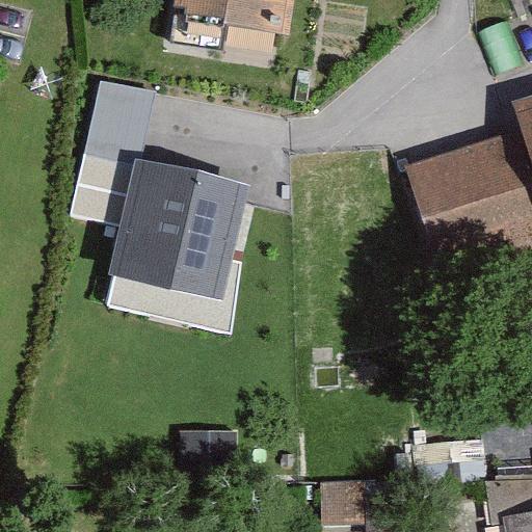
[(293,0),(178,0),(175,19),(288,36),(293,0)]
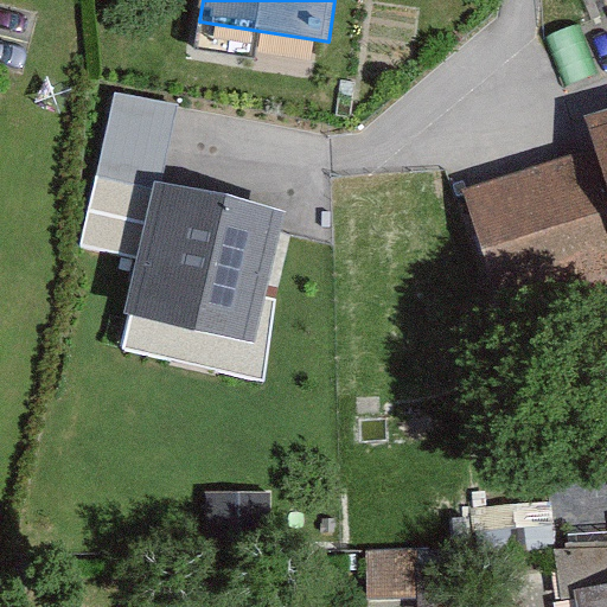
[(502,314),(606,280),(606,170),(600,146),(461,185),(502,314)]
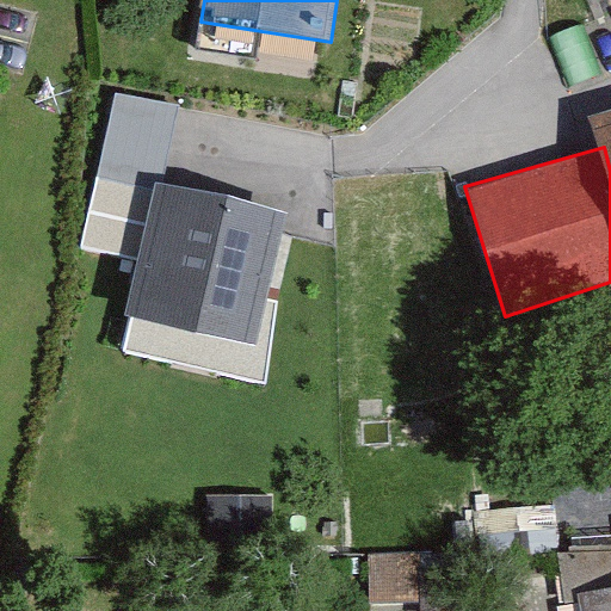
[(279,216),(155,187),(125,315),(251,344),(279,216)]
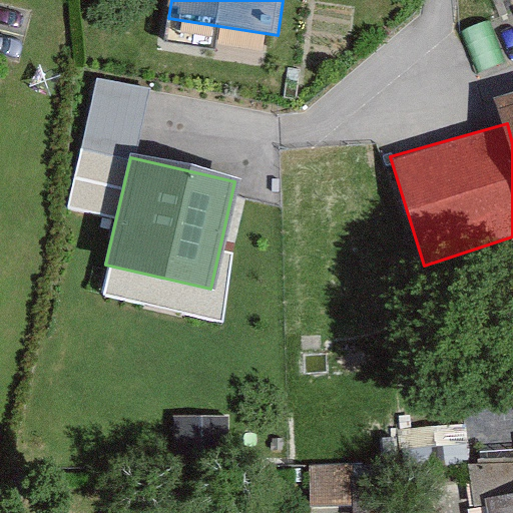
[(317,461),(313,499),(361,501),(354,460),(317,461)]
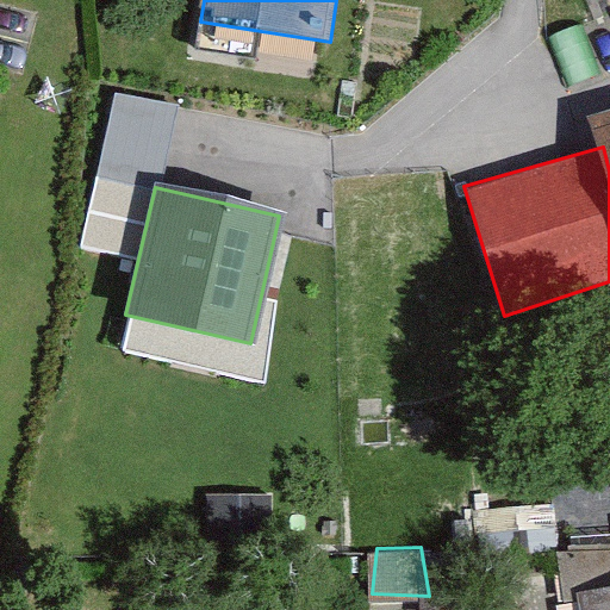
[(577,609),(609,609),(609,586),(574,593),(577,609)]
